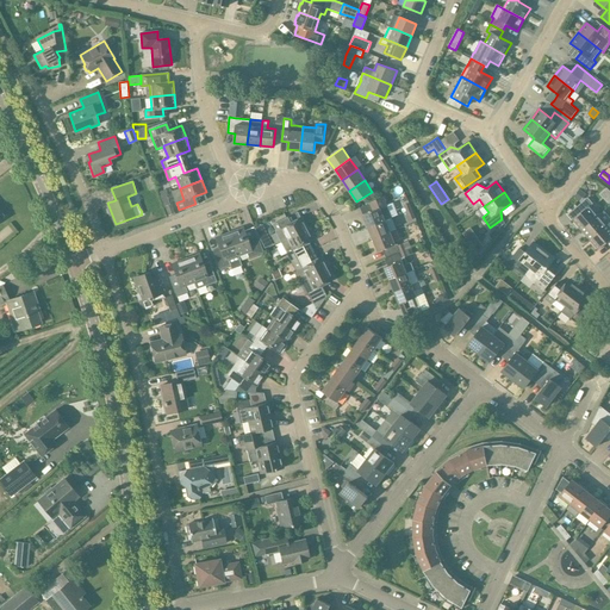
[(369,201),(373,211),(363,215),(368,228),(385,221),(385,219),(392,217),(384,197),(369,201)]
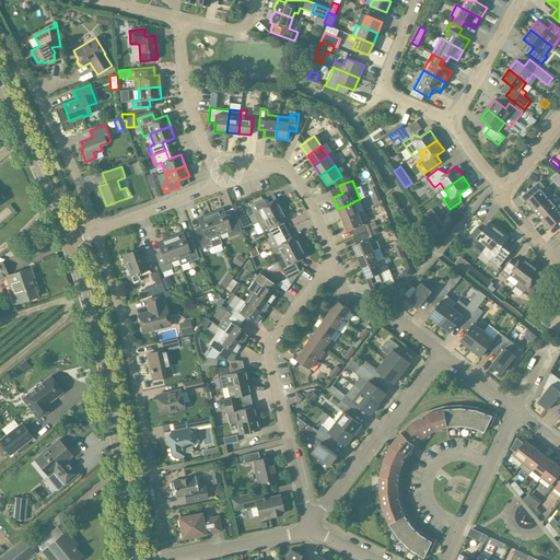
[(531,189),(535,194),(526,201),(534,210),(550,197),(544,188),(545,187),(540,182),(531,189)]
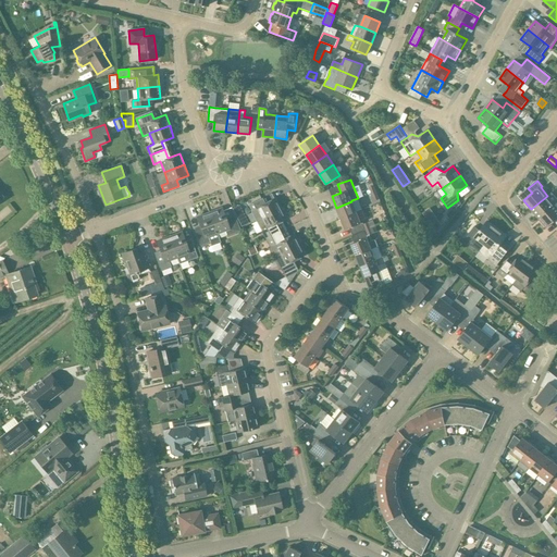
[(372,201),(380,199),(376,192),(371,194),(372,197),(371,197),(372,201)]
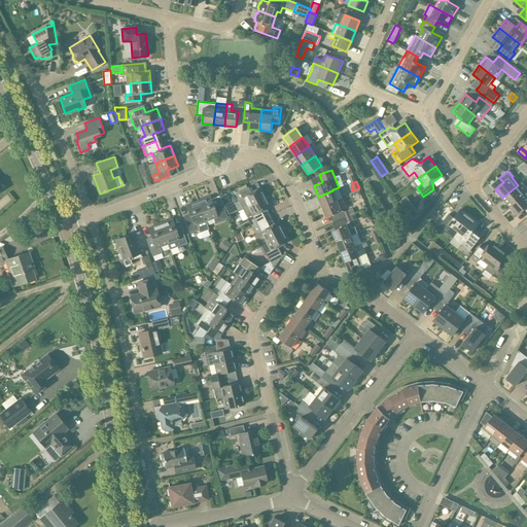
[(243,198),(247,206),(247,207),(266,197),(260,187),(253,190),(250,185),(235,194),(238,200),(243,198)]
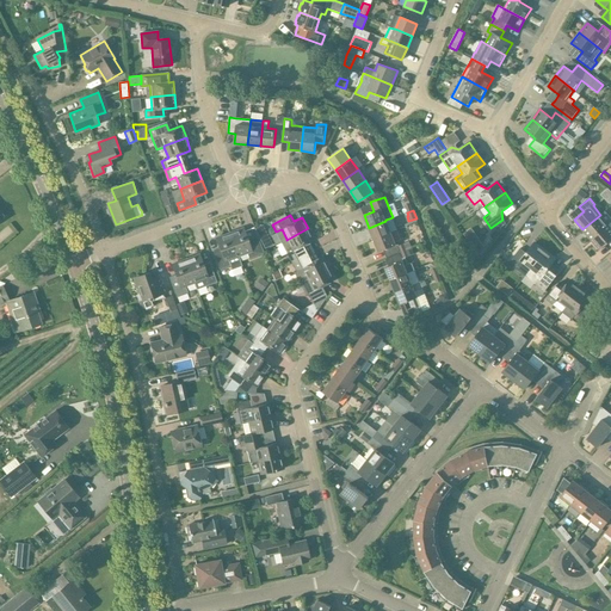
[(600,215),(582,229),(592,239),(609,224),(600,215)]
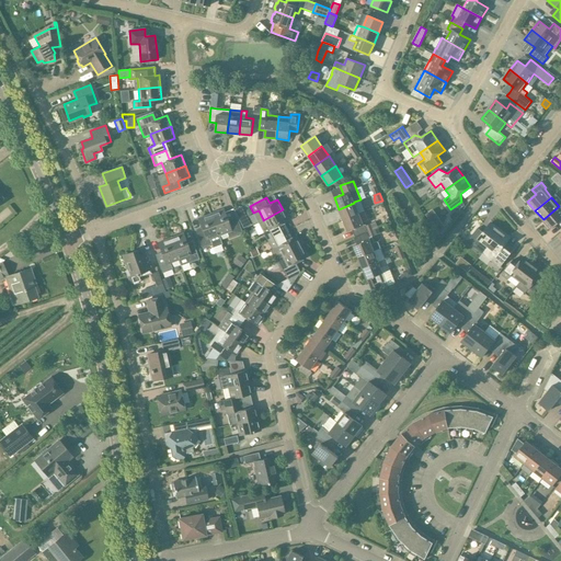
[(354,203),(339,209),(343,220),(358,214),(354,203)]
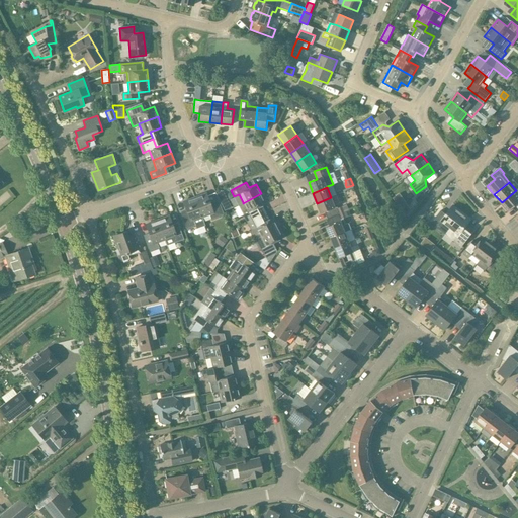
[(517,188),(516,190),(502,202),(509,211),(515,205),(517,207),(517,188)]
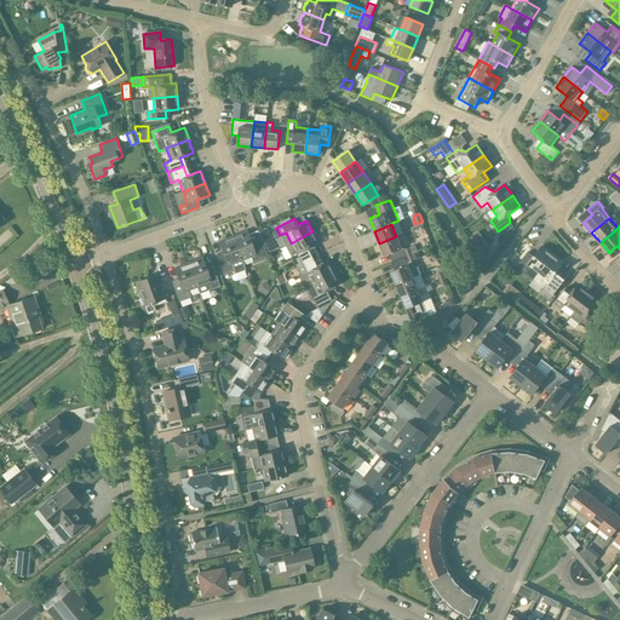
[(267,229),(259,233),(263,239),(269,235),(267,229)]
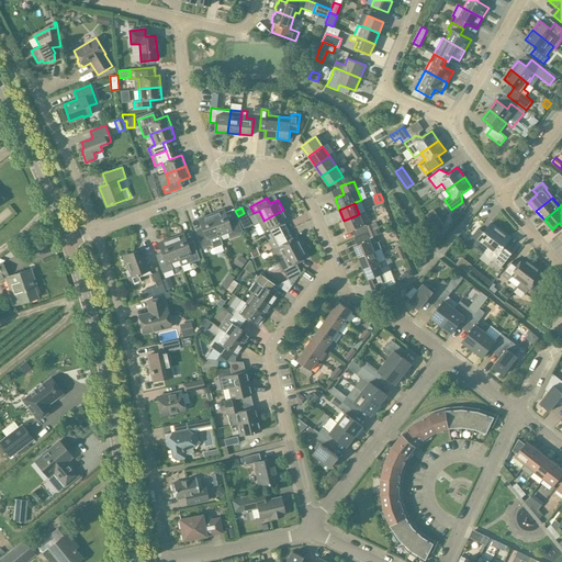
[(237,218),(228,223),(224,210),(211,214),(220,236),(227,233),(229,239),(243,235),(237,218)]
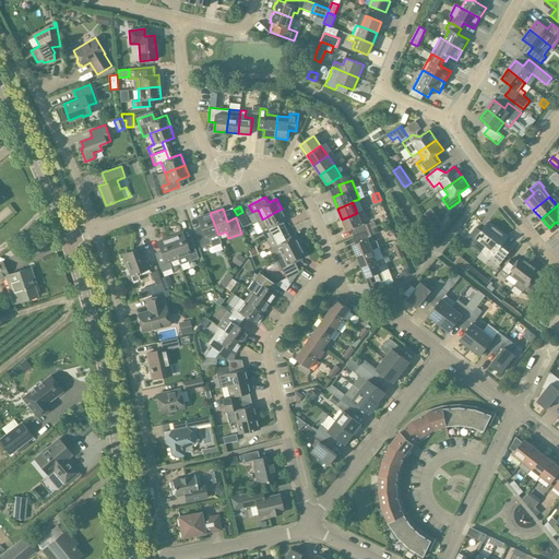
[(280,223),(287,219),(282,209),(262,219),(262,218),(257,222),(266,240),(284,230),(280,223)]
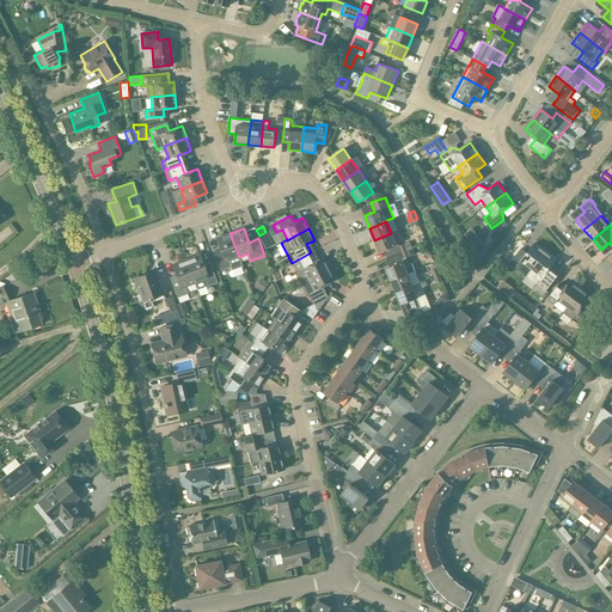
[(242,265),(239,257),(230,233),(216,238),(220,249),(214,251),(221,271),(232,268),(232,269),(242,265)]
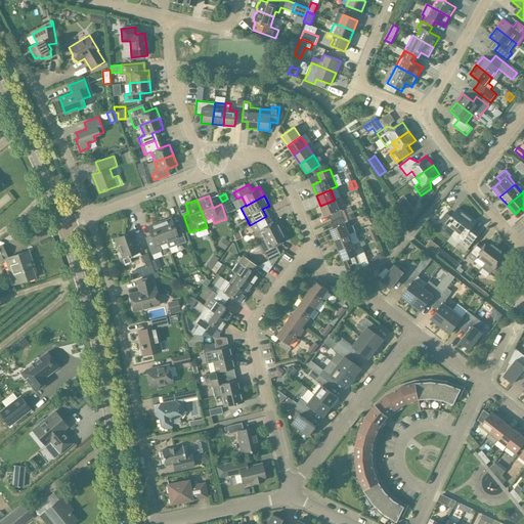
[(335,200),(320,206),(324,216),(329,215),(332,221),(344,216),(342,211),(341,210),(340,210),(335,200)]
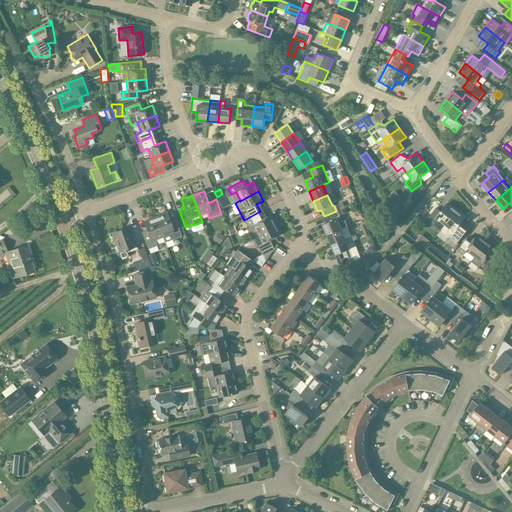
[(401,214),(407,209),(401,200),(395,204),(401,214)]
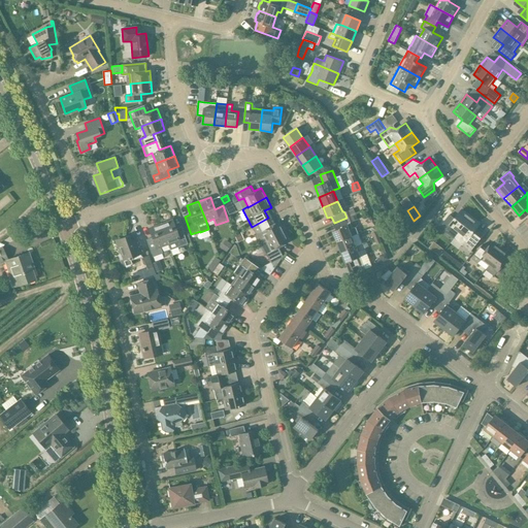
[(454,228),(458,232),(460,232),(472,217),(463,209),(456,219),(450,213),(439,227),(449,234),(454,228)]
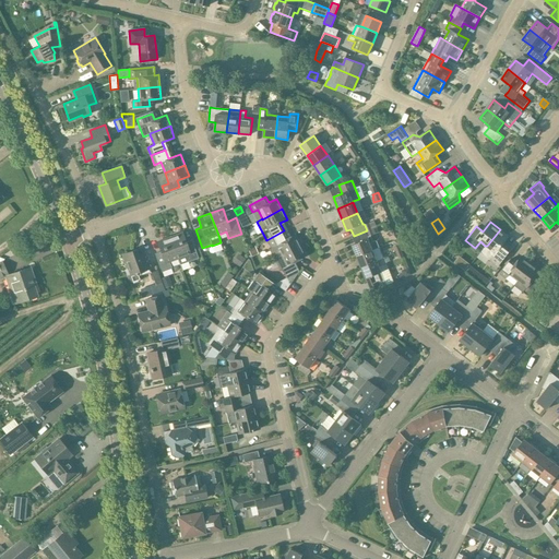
[(504,244),(510,236),(500,229),(487,246),(485,246),(480,252),(498,266),(511,249),(504,244)]
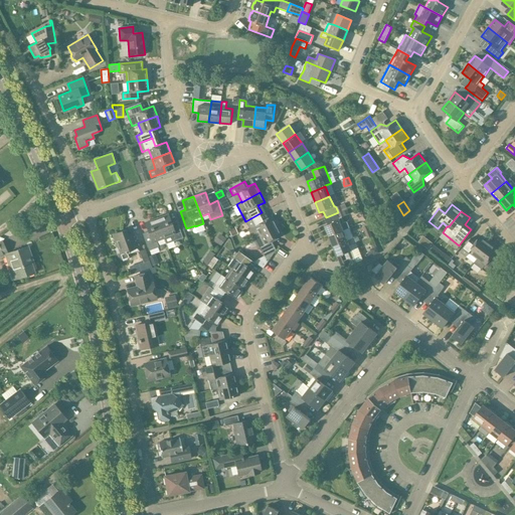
[(272,216),(265,219),(262,212),(245,221),(248,227),(246,228),(252,238),(277,226),(272,216)]
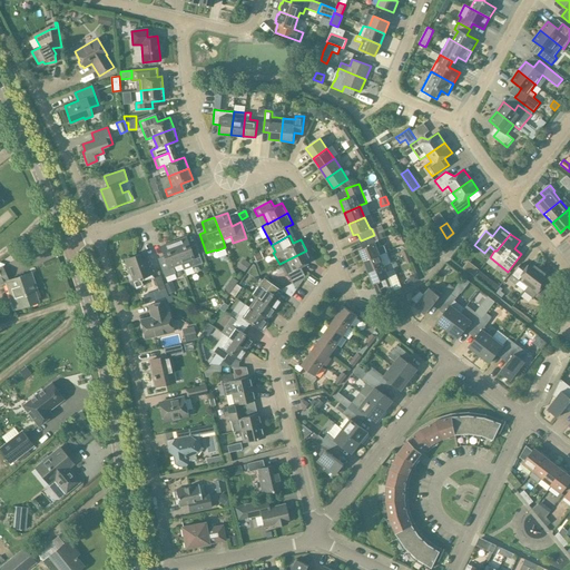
[(363,248),(360,249),(364,262),(386,252),(384,245),(381,247),(377,241),(376,241),(374,235),(361,241),(364,248),(363,248)]
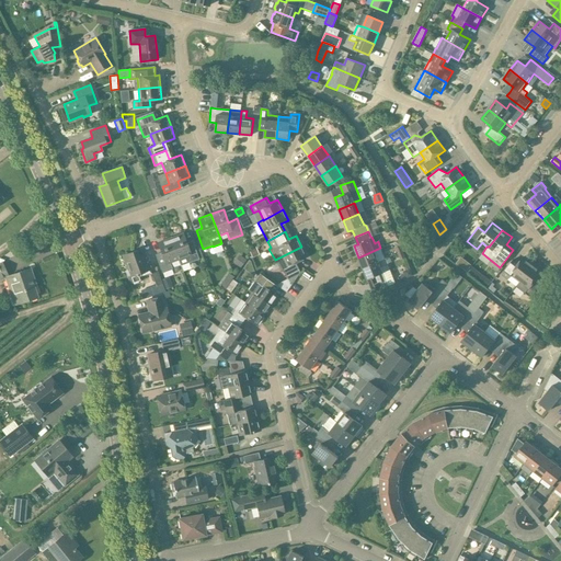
[(192,240),(186,242),(183,233),(170,238),(179,260),(181,266),(190,263),(199,260),(192,240)]
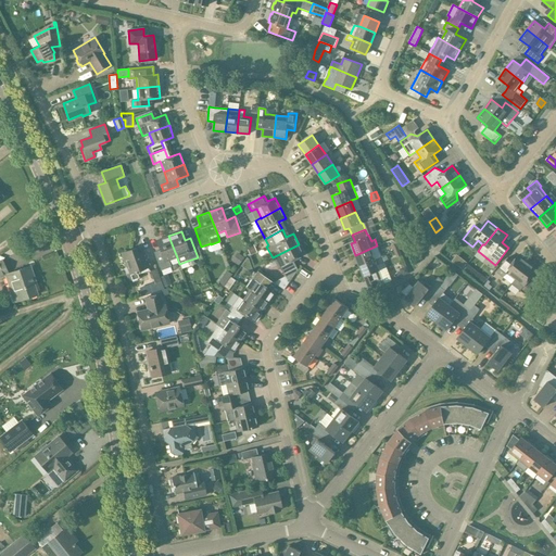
[(171,266),(168,261),(177,257),(168,236),(156,240),(160,250),(154,252),(161,269),(171,266)]
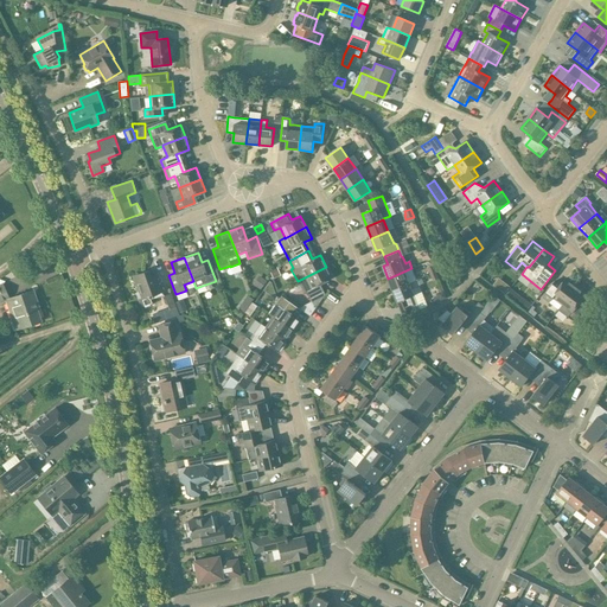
[(319,285),(332,278),(326,267),(298,281),(304,293),(306,292),(310,299),(315,308),(325,294),(319,285)]
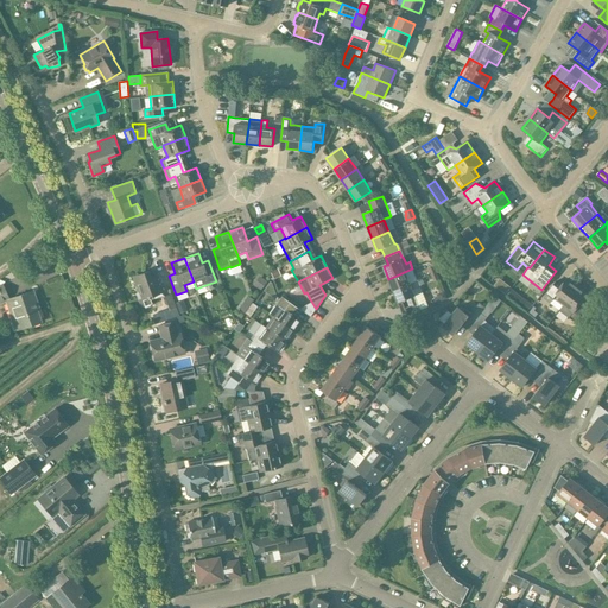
[(388,279),(393,291),(410,284),(417,282),(412,268),(388,279)]
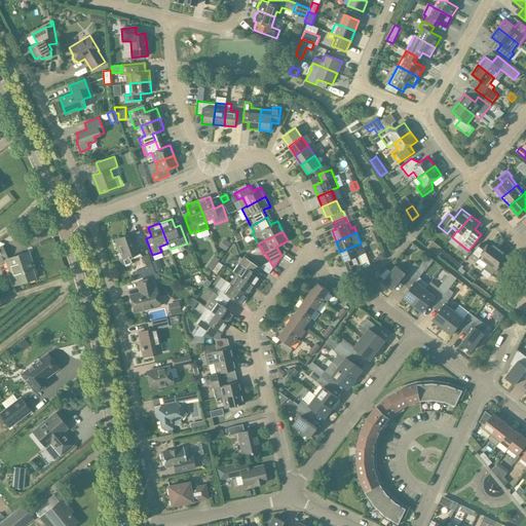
[(129,239),(127,234),(115,239),(120,254),(118,255),(122,266),(132,263),(129,257),(141,253),(136,237),(129,239)]
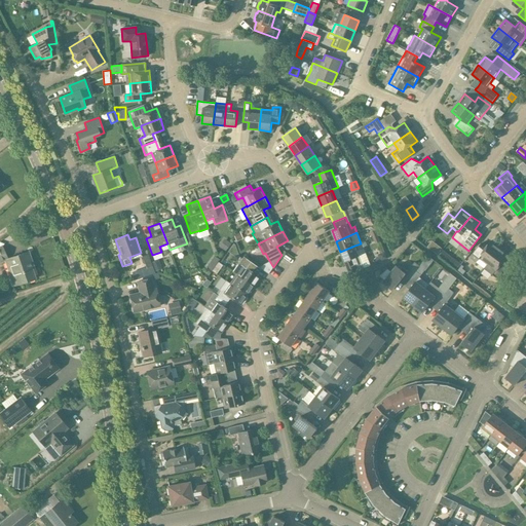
[(219,247),(225,251),(231,243),(224,238),(219,247)]
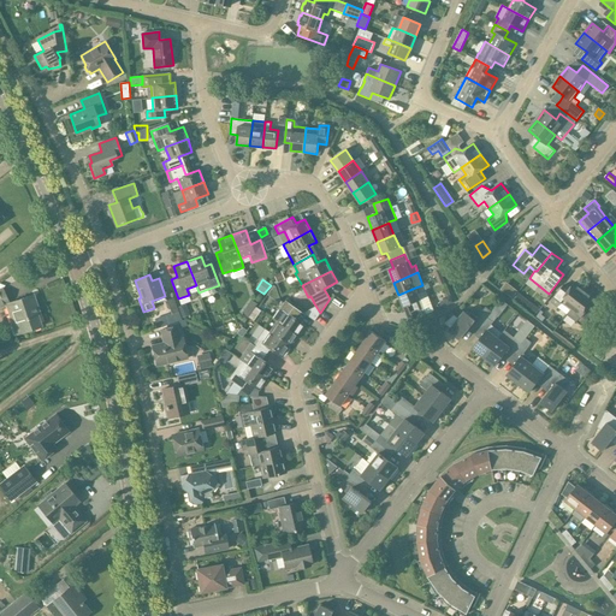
[(570,309),(586,290),(576,282),(572,288),(564,283),(550,302),(557,307),(561,302),(570,309)]
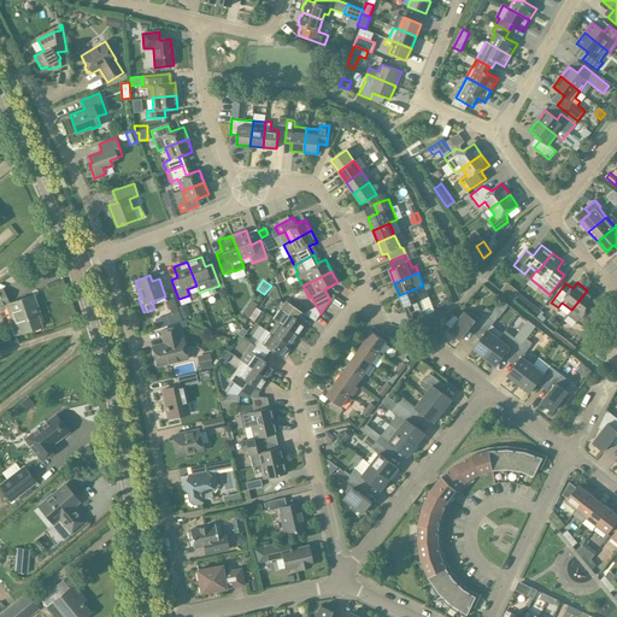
[(416,288),(399,295),(410,322),(427,315),(418,294),(427,291),(425,285),(423,286),(416,288)]
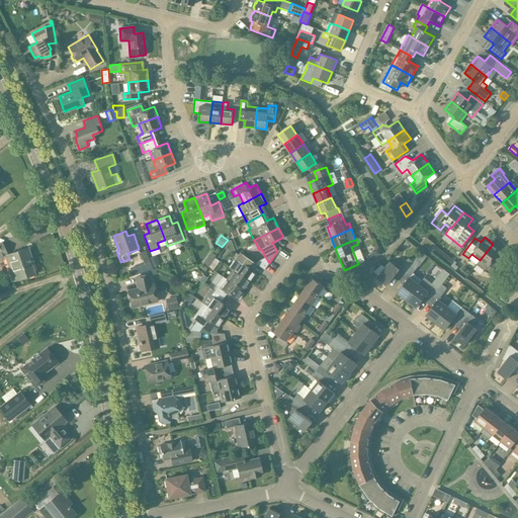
[(3,242),(0,242),(0,259),(5,257),(10,271),(9,272),(12,281),(34,274),(26,249),(8,255),(3,242)]
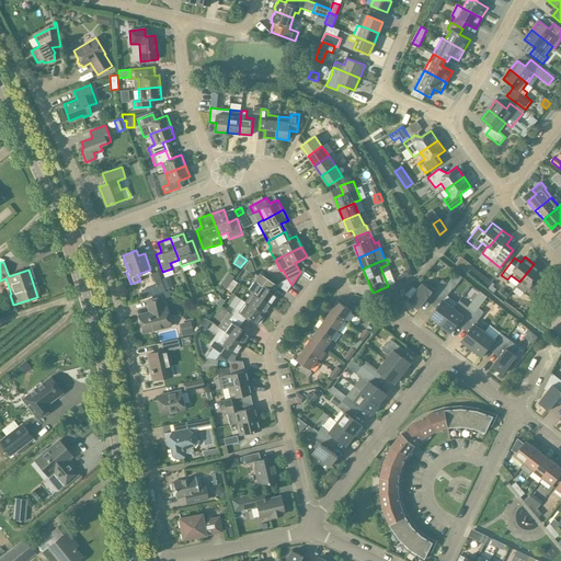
[(535,282),(542,271),(534,264),(519,282),(516,286),(530,297),(539,285),(535,282)]
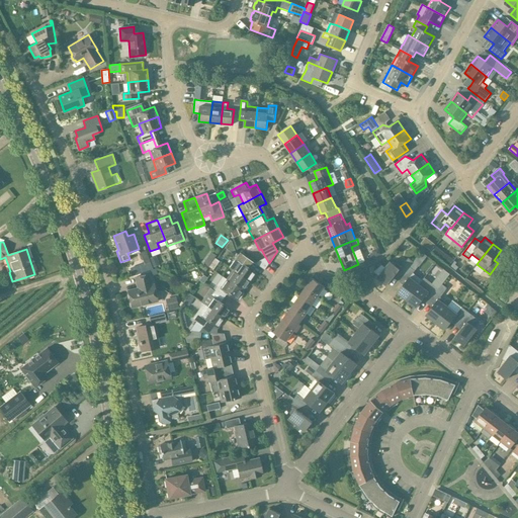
[(150,262),(146,250),(140,252),(145,264),(150,262)]
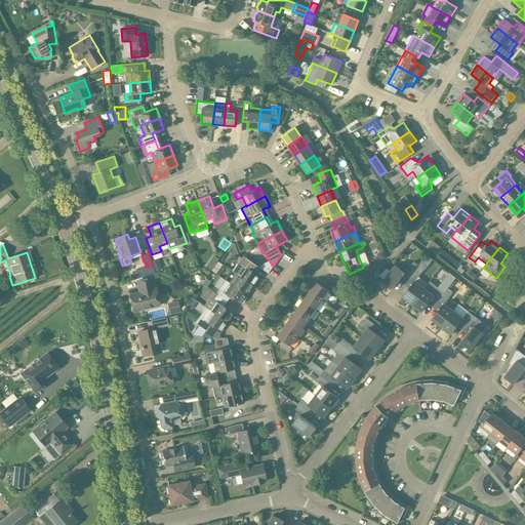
[(239,263),(232,272),(236,274),(252,286),(258,277),(249,270),(252,265),(242,257),(239,263)]
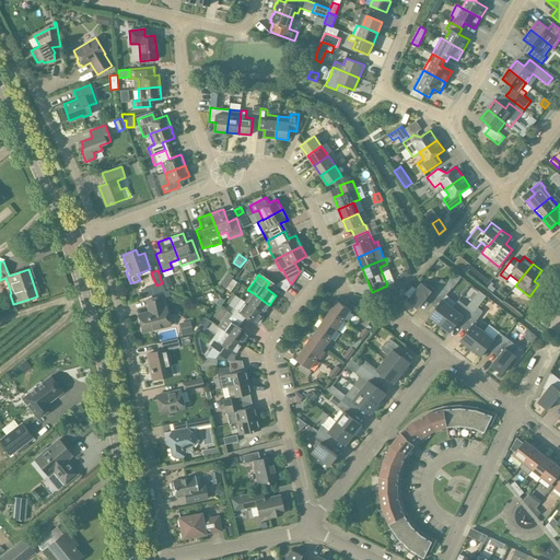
[(236,282),(232,279),(228,284),(225,288),(230,292),(236,282)]
